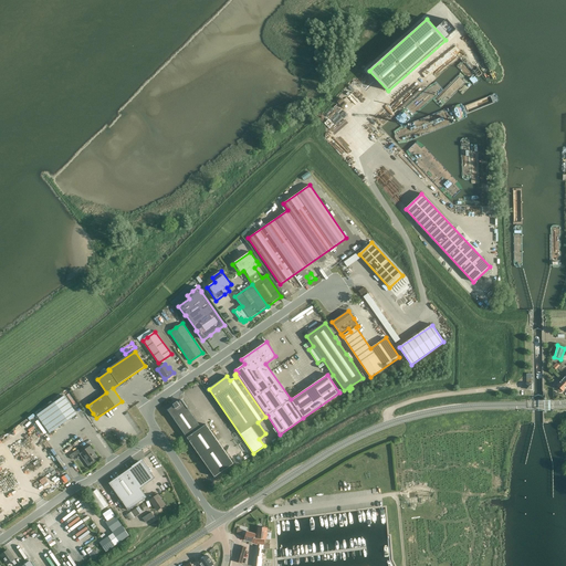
[(563,391),(565,387),(565,383),(562,379),(556,386),(559,388),(558,390),(561,392),(563,391)]
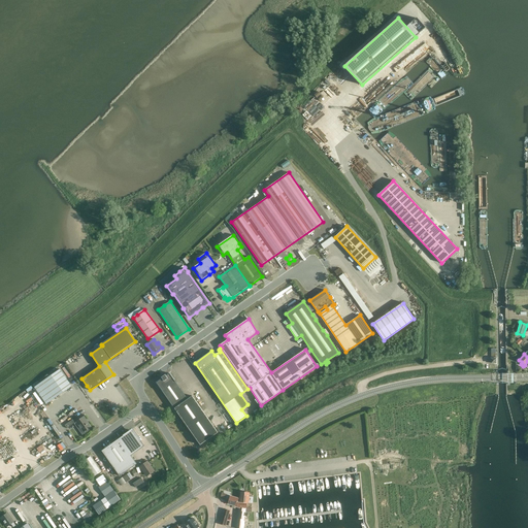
[(60,369),(42,382),(34,387),(46,404),(55,398),(71,386),(60,369)]
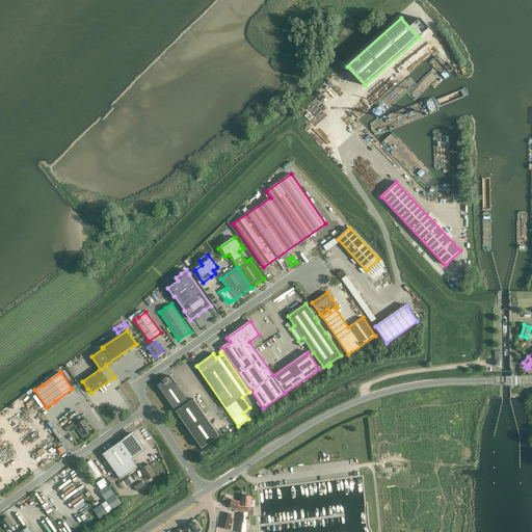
[(219,435),(193,399),(189,402),(170,376),(158,386),(202,449),(219,435)]
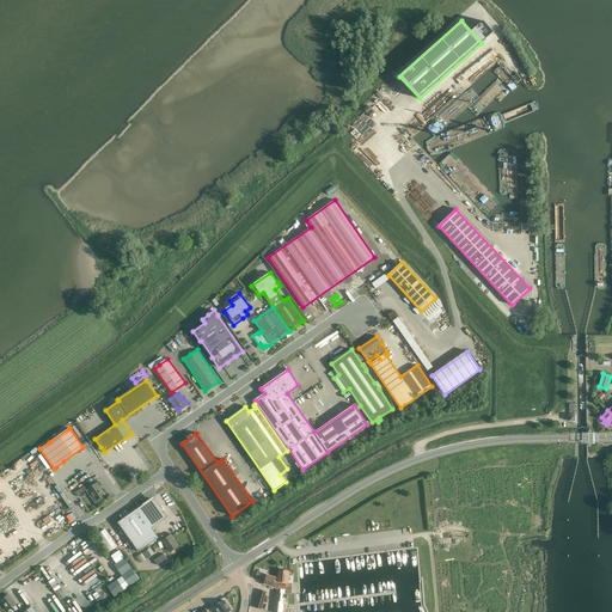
[(101,488),(102,487),(98,483),(86,491),(96,503),(103,499),(103,497),(105,495),(101,488)]
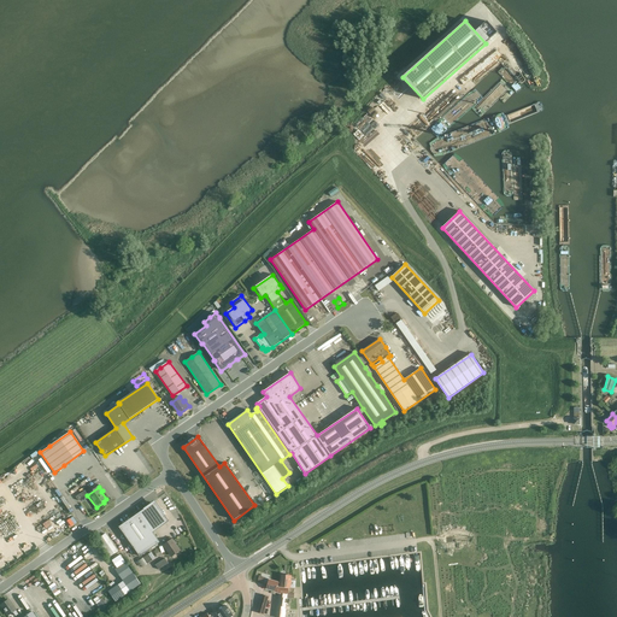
[(84,491),(76,497),(78,500),(81,499),(87,494),(84,491)]
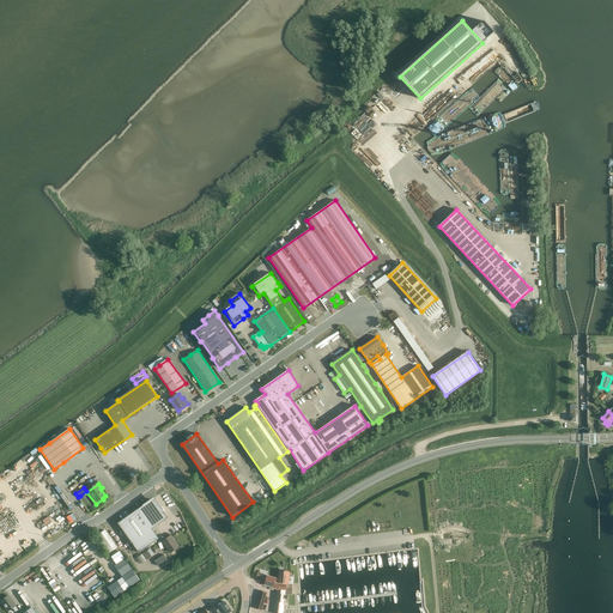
[(128,523),(121,528),(139,553),(159,539),(152,529),(168,517),(164,513),(163,514),(153,501),(144,507),(143,507),(138,510),(139,511),(134,514),(126,520),(128,523)]
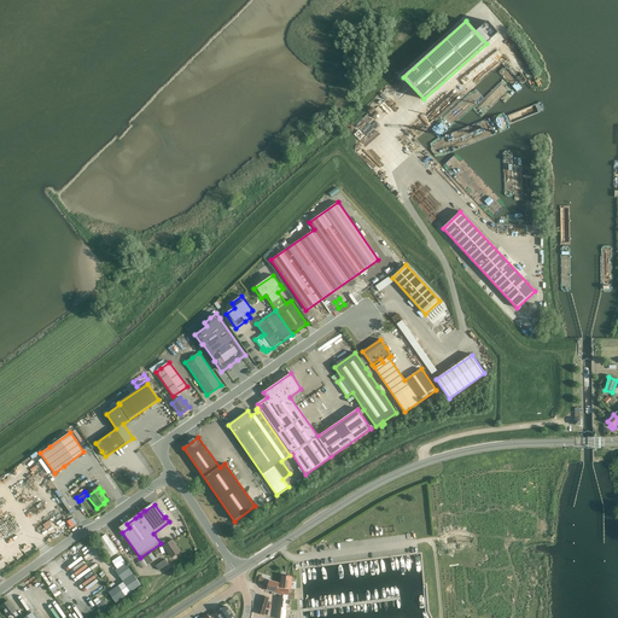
[(105,535),(99,538),(112,557),(118,553),(105,535)]
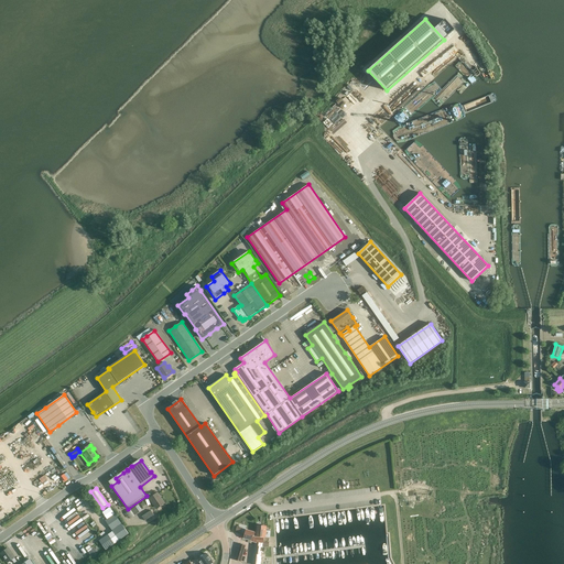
[(151,499),(156,508),(164,502),(155,491),(153,492),(155,496),(151,499)]
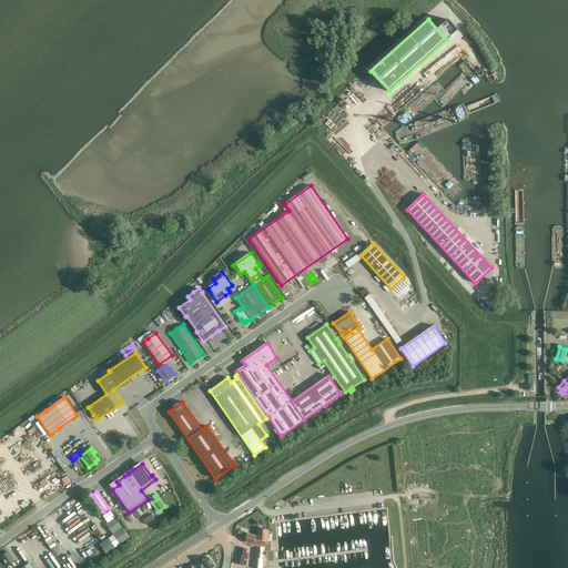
[(139,509),(132,514),(135,519),(142,514),(139,509)]
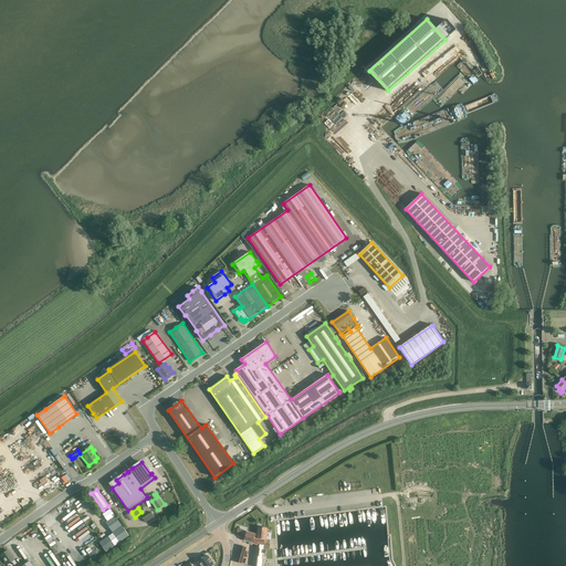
[(115,515),(111,510),(111,509),(103,514),(107,521),(115,515)]
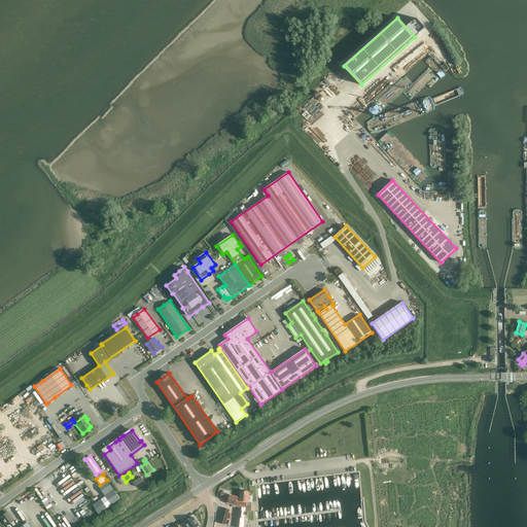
[(133,483),(134,485),(136,487),(144,481),(141,477),(133,483)]
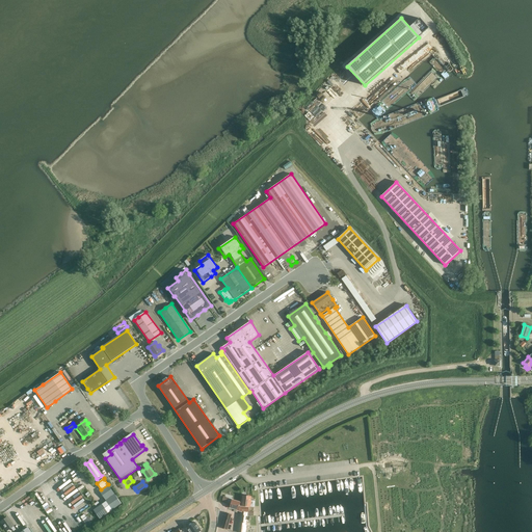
[(108,485),(100,491),(112,509),(122,504),(108,485)]
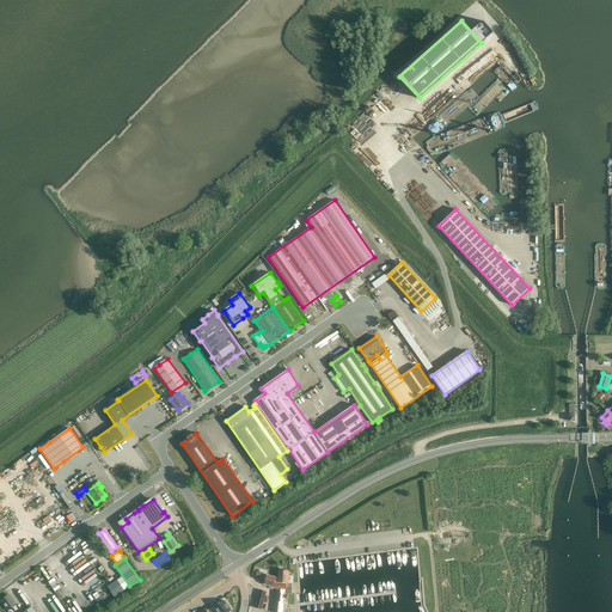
[(277,582),(288,583),(289,571),(279,570),(277,582)]
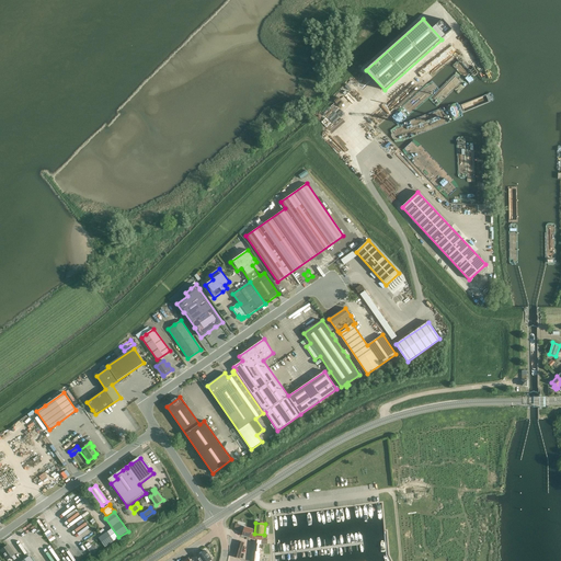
[(245,527),(242,535),(247,537),(247,539),(250,540),(251,538),(253,539),(252,550),(251,560),(258,560),(260,553),(262,536),(254,535),(252,534),(253,529),(245,527)]
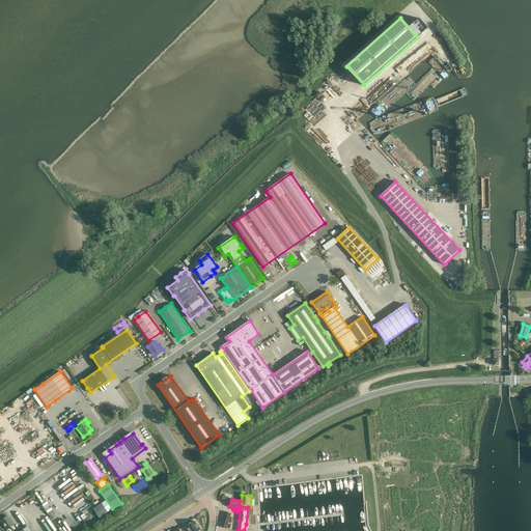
[(77,506),(80,512),(89,506),(85,500),(77,506)]
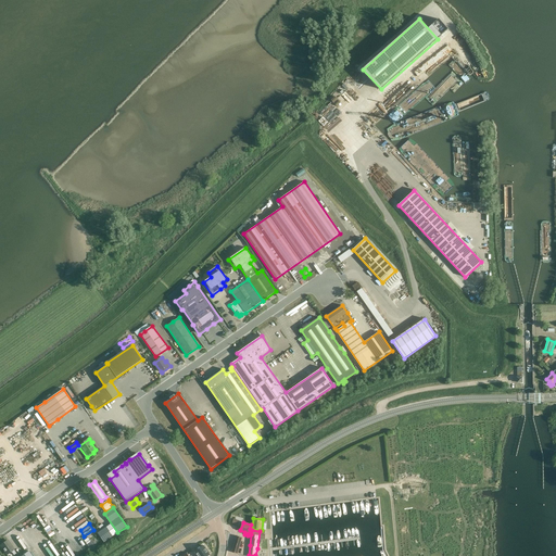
[(104,542),(113,535),(106,527),(98,533),(104,542)]
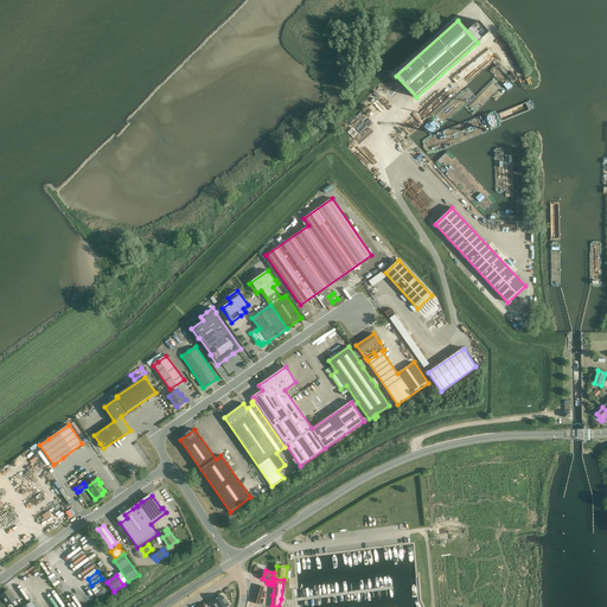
[(253,602),(259,605),(260,605),(266,587),(259,585),(253,602)]
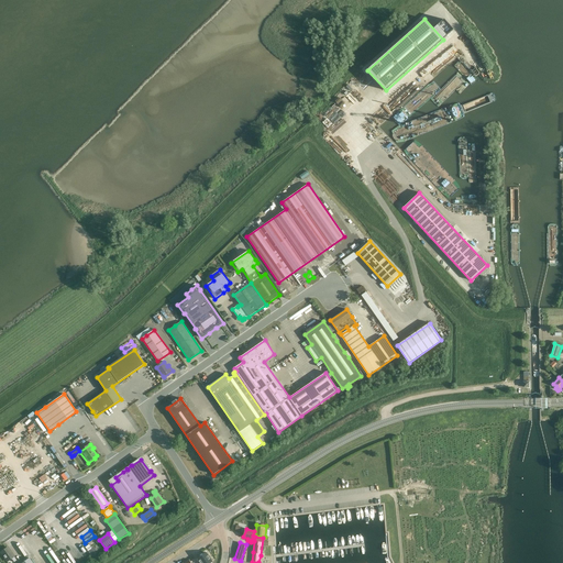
[(11,559),(14,562),(17,561),(7,547),(0,552),(7,562),(11,559)]
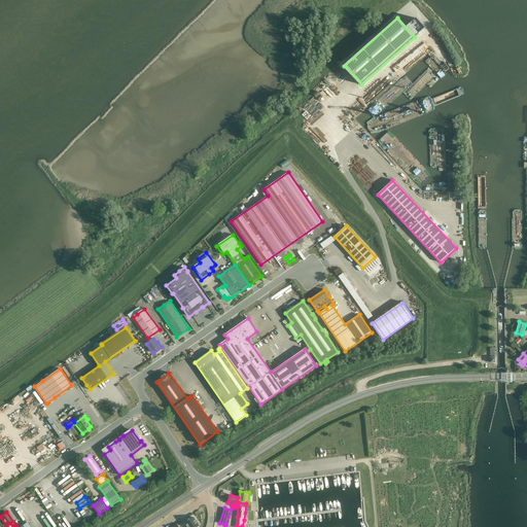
[(185,523),(187,526),(196,526),(199,525),(197,523),(197,522),(194,518),(185,523)]
